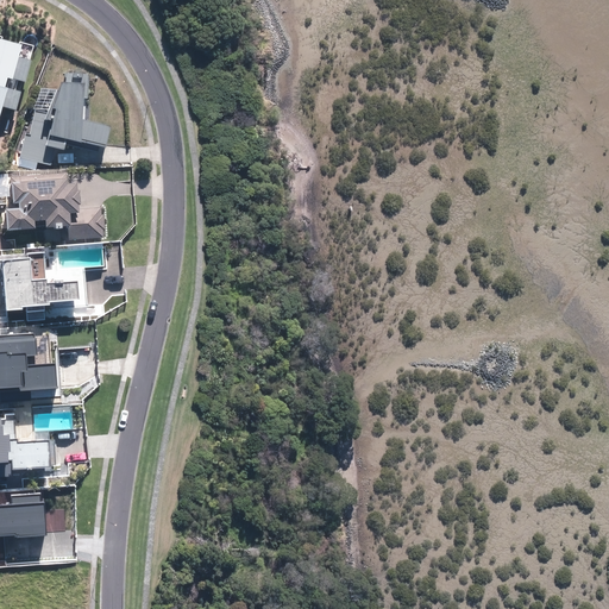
[(30,49),(0,41),(0,107),(11,111),(16,93),(0,88),(4,77),(20,82),(30,49)]
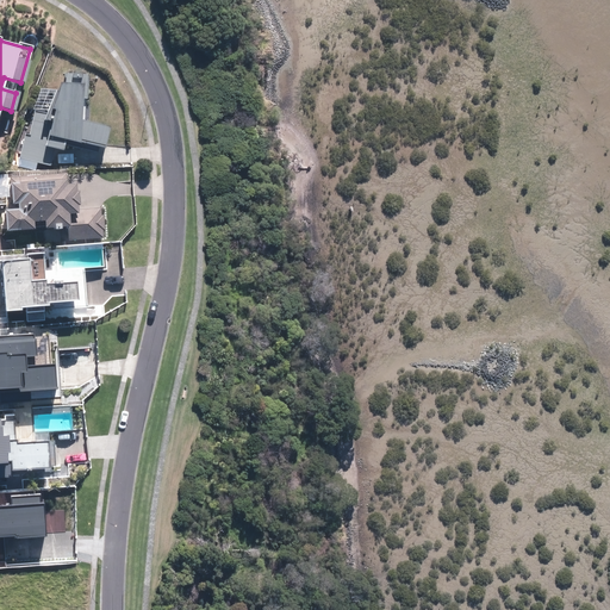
[(63,85),(55,83),(43,113),(32,111),(27,136),(24,135),(18,165),(35,168),(36,161),(50,165),(54,149),(60,150),(62,141),(103,149),(107,128),(82,123),(85,75),(64,74),(63,85)]
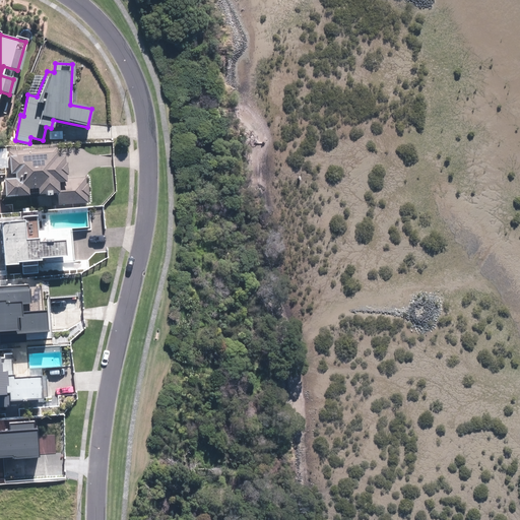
[(2,179),(3,196),(26,195),(25,189),(35,189),(36,194),(56,192),(57,202),(86,199),(85,178),(64,180),(62,156),(55,157),(54,148),(5,152),(7,174),(13,173),(13,178),(2,179)]
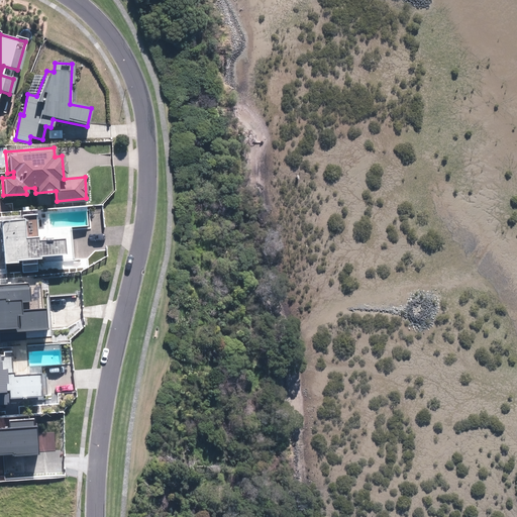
[(21,219),(0,220),(0,225),(2,264),(15,263),(15,261),(19,261),(20,266),(21,273),(35,272),(35,265),(33,265),(33,260),(37,260),(37,256),(63,255),(62,239),(36,240),(35,215),(21,215),(21,219)]
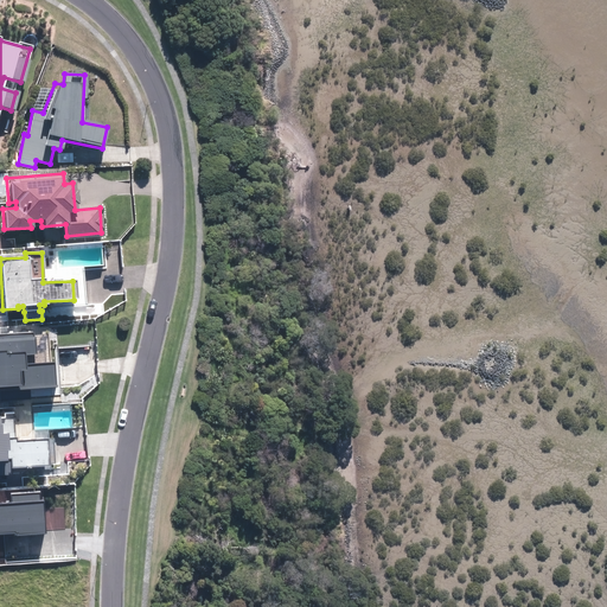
[(0,474),(51,471),(50,465),(55,465),(53,439),(50,439),(49,429),(72,428),(71,407),(1,410),(2,416),(0,416),(0,474)]
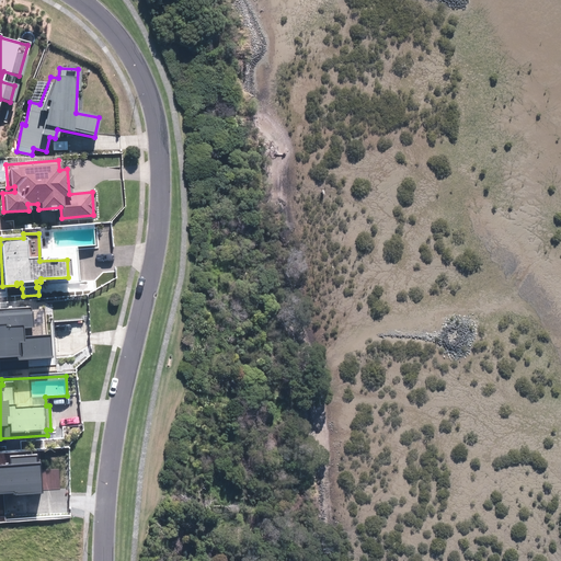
[(0,493),(36,492),(35,462),(0,464),(0,493)]
